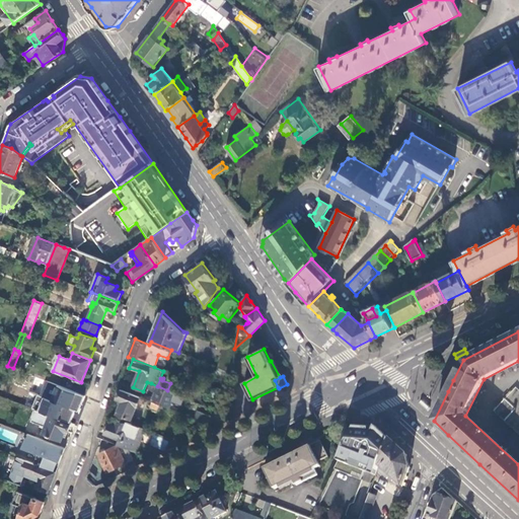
[(155,392),(158,386),(157,386),(151,383),(149,389),(155,392)]
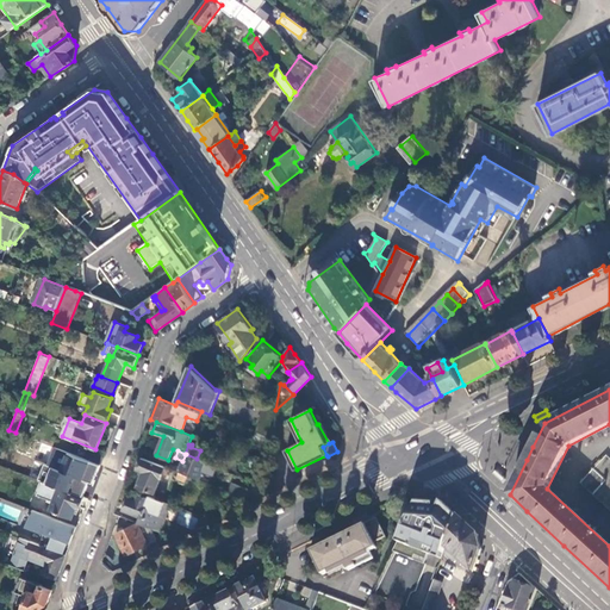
[(100,465),(104,458),(88,452),(86,460),(100,465)]
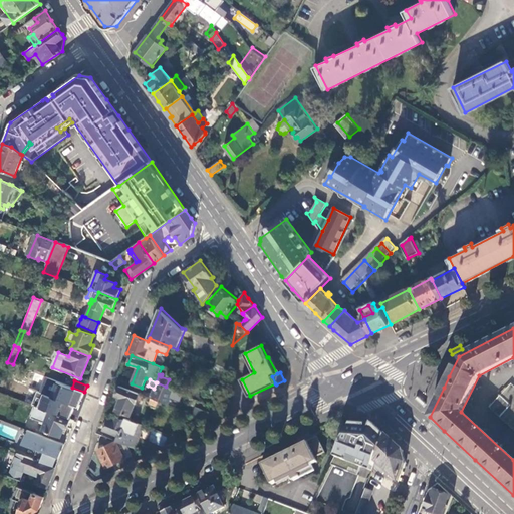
[(168,405),(174,390),(166,387),(157,382),(154,389),(151,398),(158,401),(168,405)]
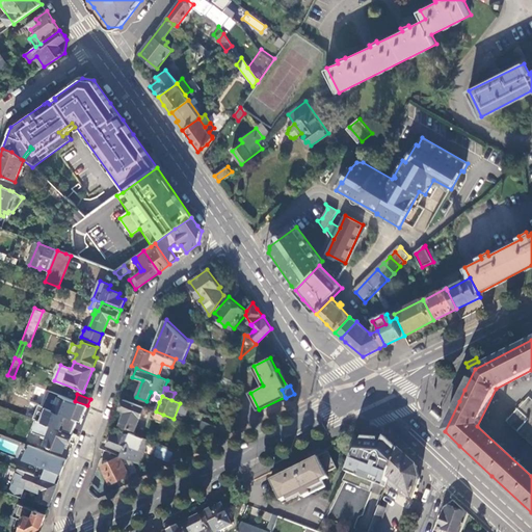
[(531,400),(527,397),(506,421),(531,444),(531,400)]
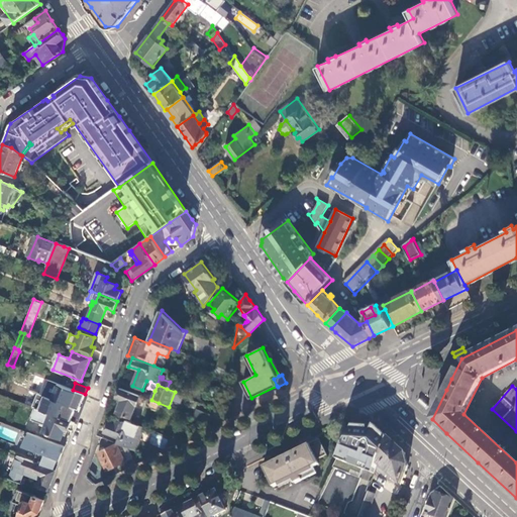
[(131,418),(140,396),(121,388),(117,398),(122,400),(117,412),(131,418)]
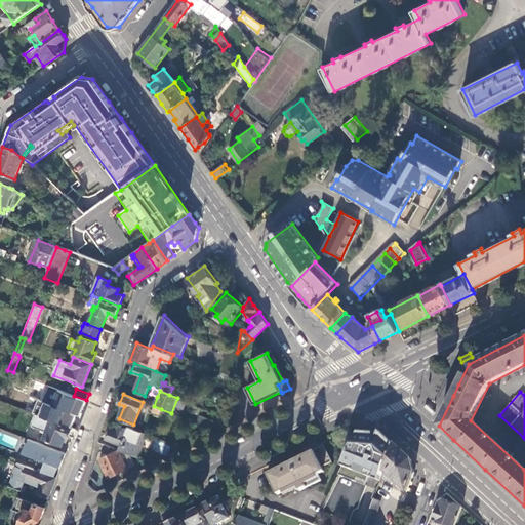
[(53,421),(71,429),(75,431),(84,407),(73,402),(69,413),(65,414),(57,411),(53,421)]
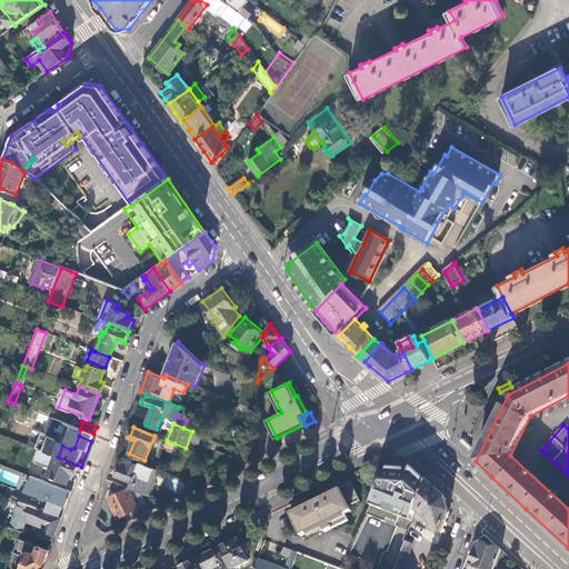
[(468,450),(471,448),(463,439),(460,442),(468,450)]
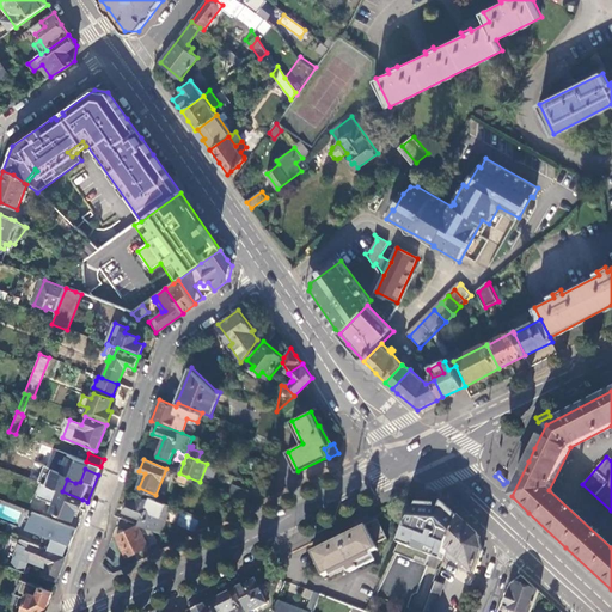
[(188,477),(179,473),(177,479),(185,483),(188,477)]
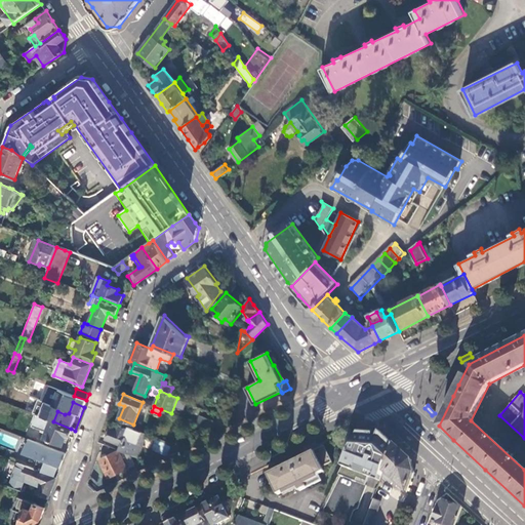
[(53,421),(36,415),(32,426),(40,430),(39,433),(44,435),(42,439),(62,447),(65,438),(68,439),(71,429),(53,421)]
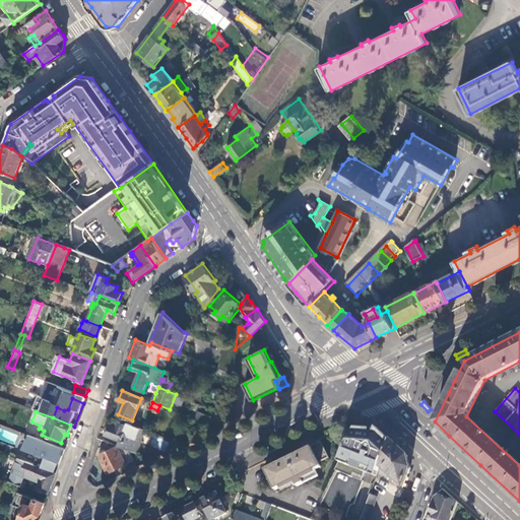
[(196,420),(209,426),(213,417),(199,412),(196,420)]
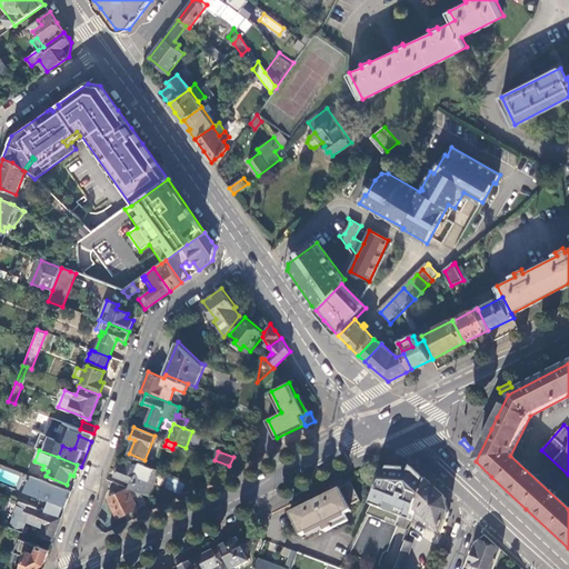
[(152,468),(140,463),(139,466),(130,462),(128,468),(119,465),(116,476),(131,481),(128,489),(141,495),(149,497),(156,483),(148,480),(152,468)]
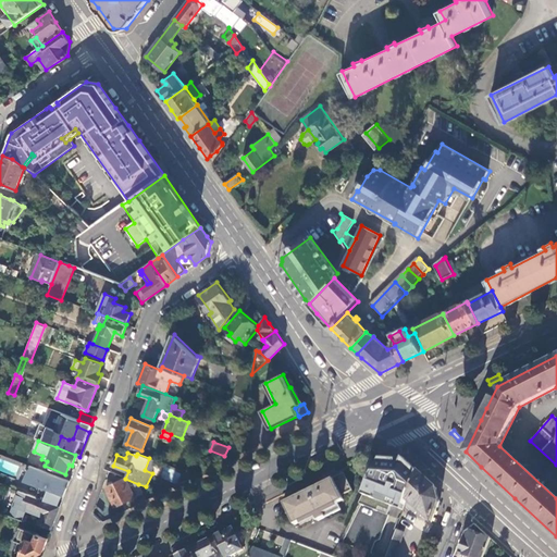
[(405,504),(418,470),(406,459),(380,457),(358,502),(378,509),(379,506),(388,509),(391,504),(393,499),(405,504)]
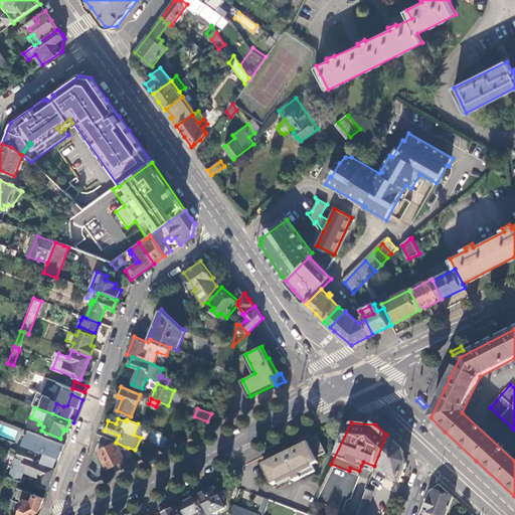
[(141,438),(145,426),(138,423),(134,435),(141,438)]
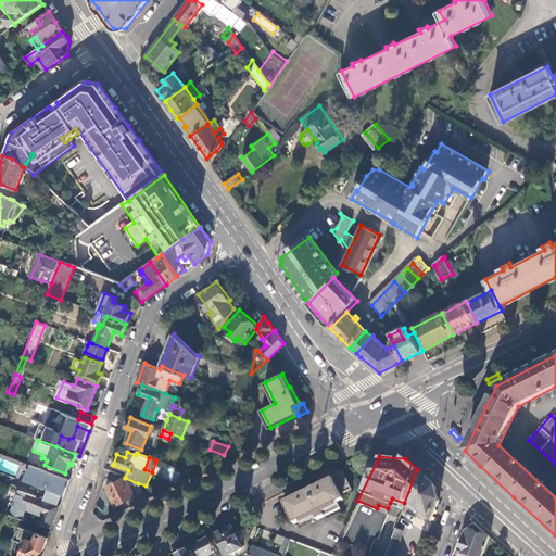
[(36,496),(60,505),(70,480),(30,466),(29,469),(28,468),(23,480),(40,487),(36,496)]
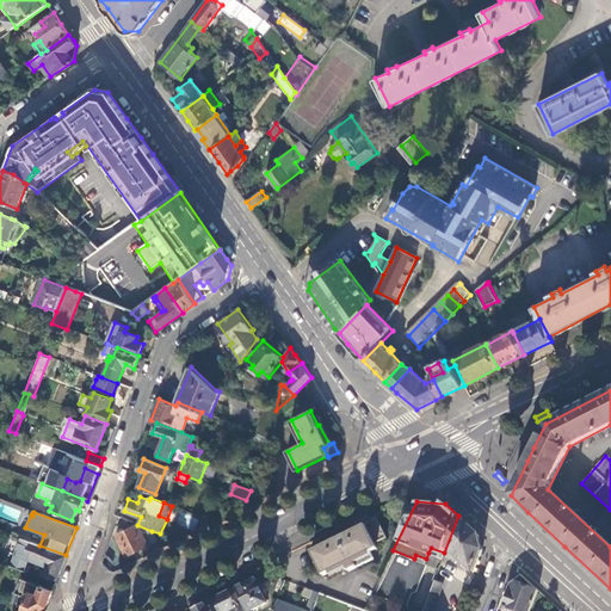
[(195,529),(197,517),(179,513),(177,525),(195,529)]
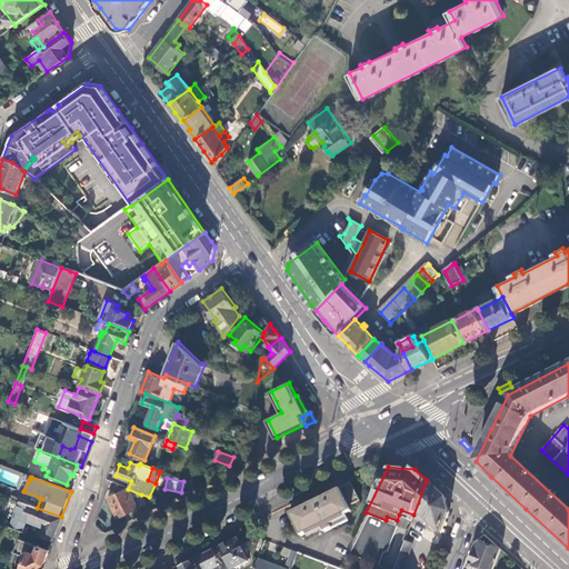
[(427,480),(413,515),(423,523),(425,522),(428,527),(431,523),(440,531),(448,510),(445,497),(438,490),(427,480)]
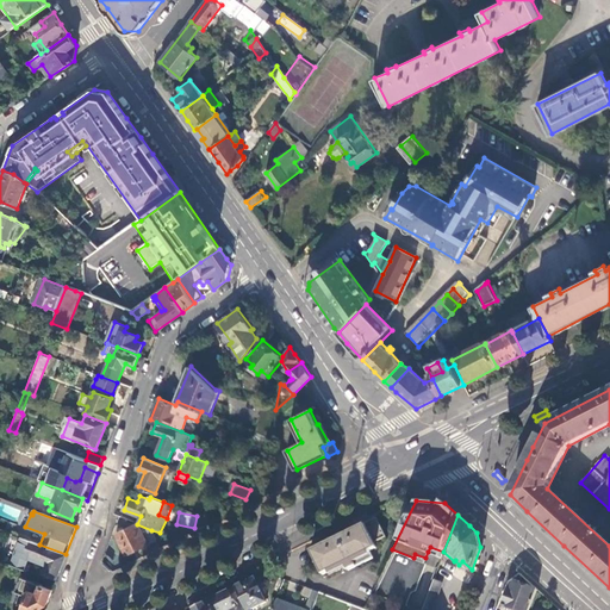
[(309,549),(321,572),(343,561),(347,570),(372,556),(368,549),(375,546),(373,541),(385,535),(375,516),(309,549)]
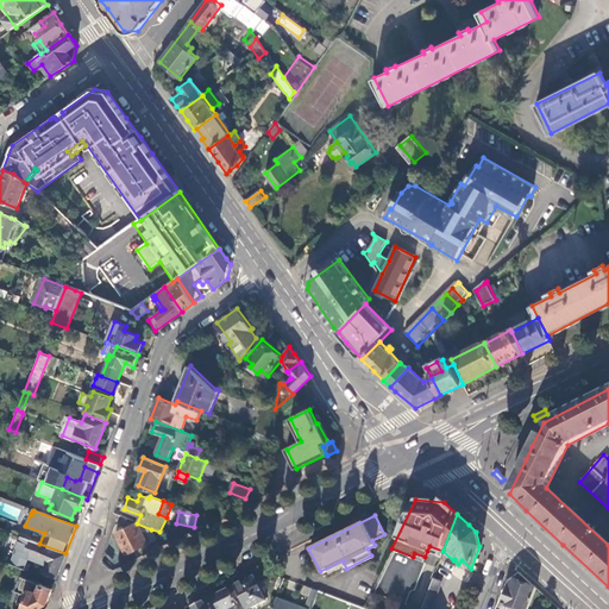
[(151,529),(137,523),(117,533),(126,554),(157,540),(151,529)]
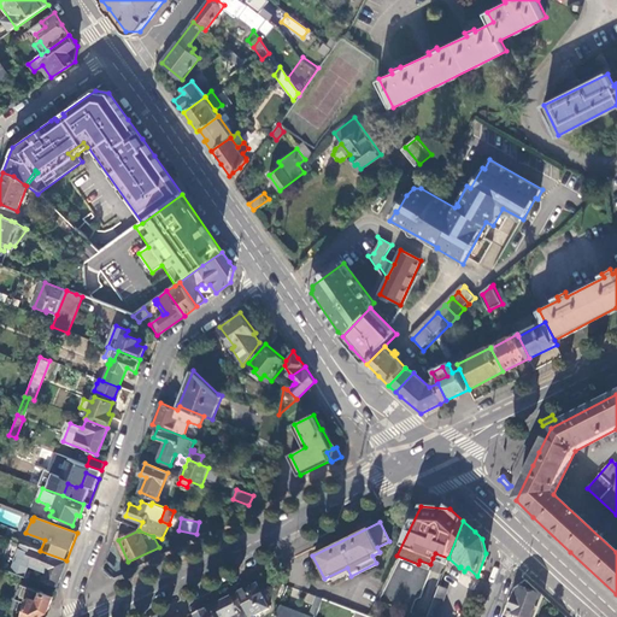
[(57,586),(66,560),(40,551),(30,547),(25,560),(47,569),(43,580),(57,586)]
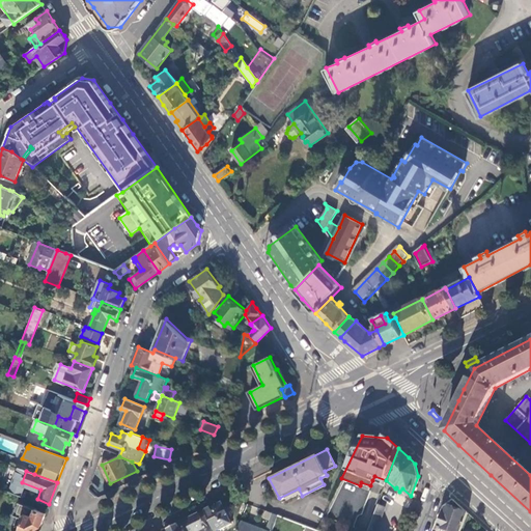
[(372,480),(384,485),(386,480),(374,476),(372,480)]
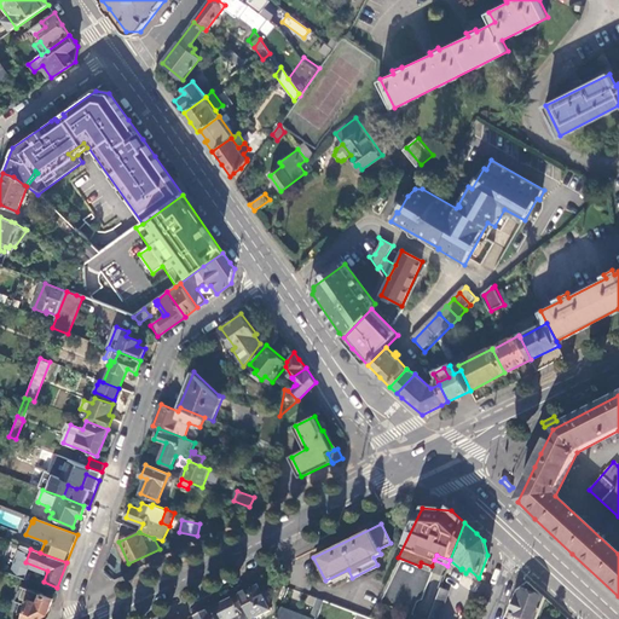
[(249,589),(238,594),(250,618),(270,608),(258,584),(249,589)]
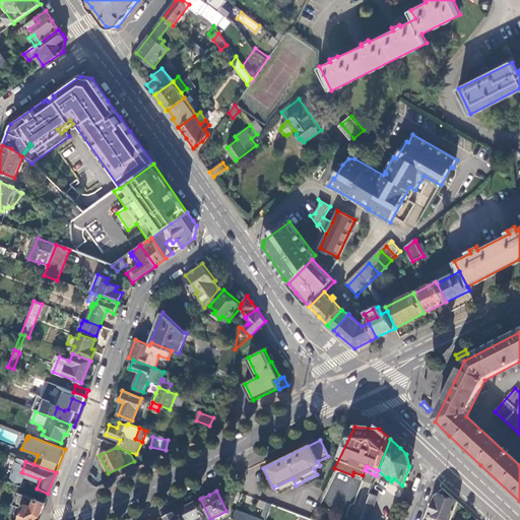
[(23,519),(28,519),(40,515),(45,503),(20,493),(15,506),(15,507),(13,514),(19,516),(19,518),(23,519)]
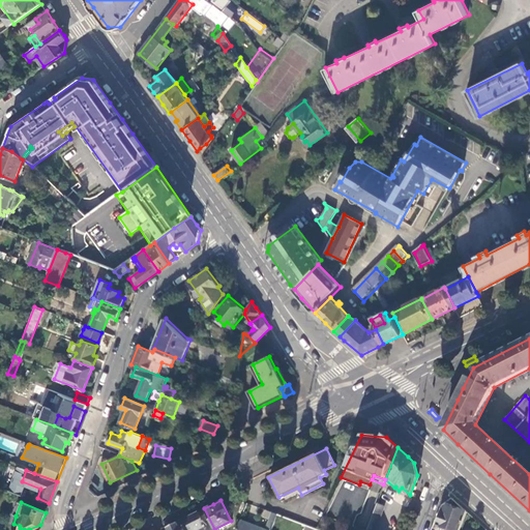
[(374,529),(384,506),(376,503),(365,529),(374,529)]
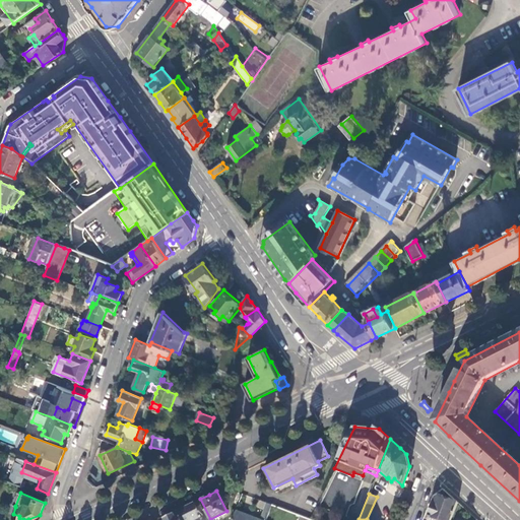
[(449,519),(457,501),(438,495),(435,498),(427,519),(429,519),(449,519)]
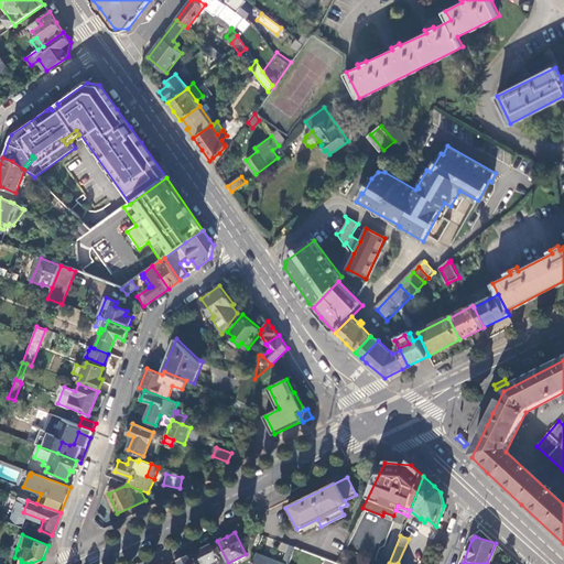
[(205,548),(193,554),(197,563),(228,563),(217,541),(205,548)]
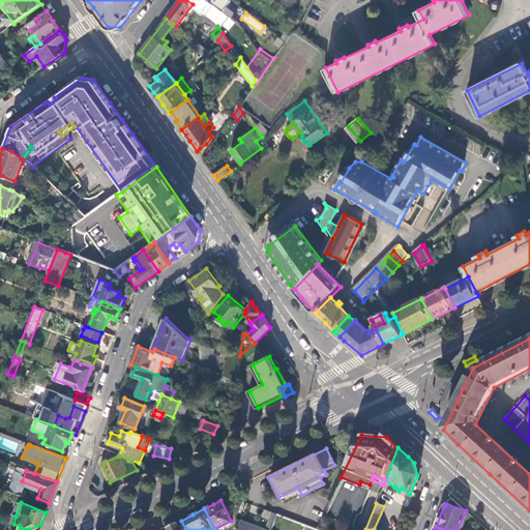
[(270,529),(277,513),(265,509),(262,519),(268,522),(265,529),(240,520),(235,529),(270,529)]
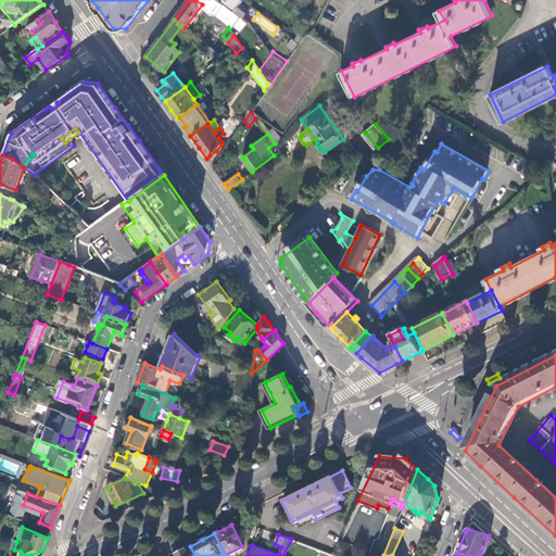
[(194,555),(190,546),(178,552),(168,555),(194,555)]
